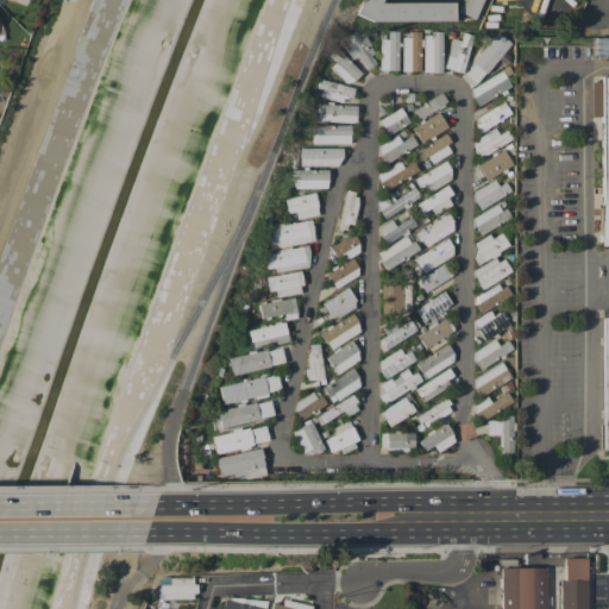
[(355,13),(359,0),(380,0),(380,2),(452,2),(453,20),(371,22),(355,13)]
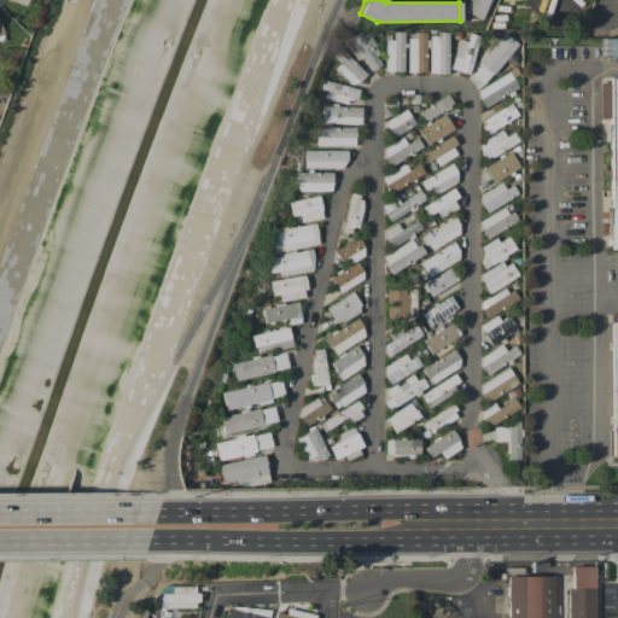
[(467,0),(489,0),(482,19),(464,11),(467,0)]
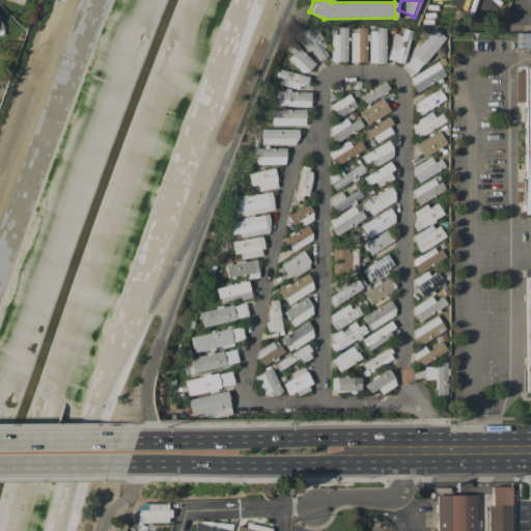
[(296,35),(309,26),(310,28),(314,25),(323,38),(322,39),(326,46),(323,48),(328,55),(319,60),(317,57),(316,58),(310,49),(306,52),(296,35)]
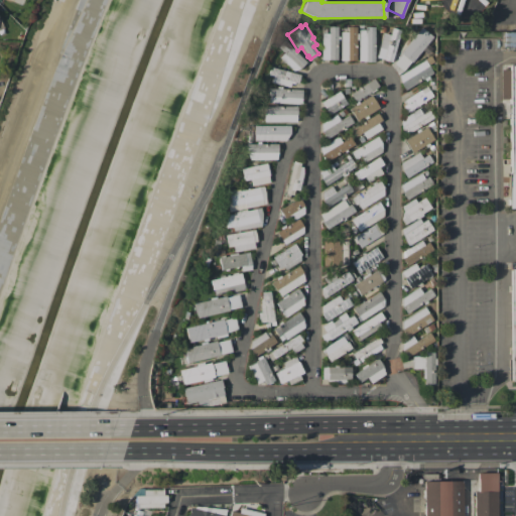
[(337,59),(328,59),(328,58),(320,58),(320,32),(329,32),(329,26),(338,26),(337,36),(339,36),(339,39),(337,39),(337,59)]
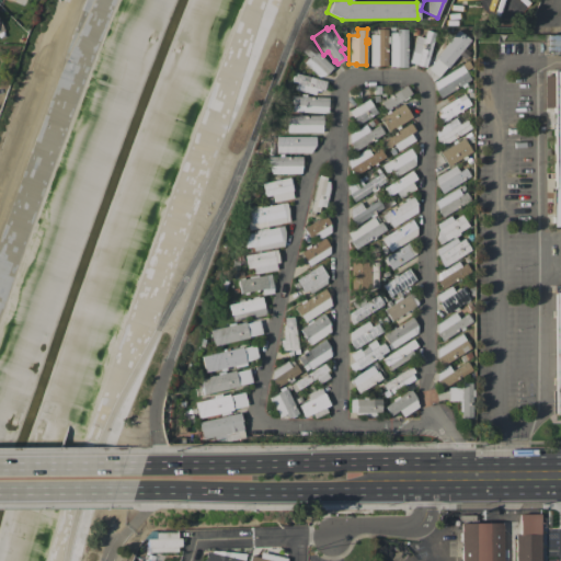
[(387,65),(369,65),(369,34),(377,34),(377,29),(387,29),(387,36),(388,36),(388,43),(387,43),(387,65)]
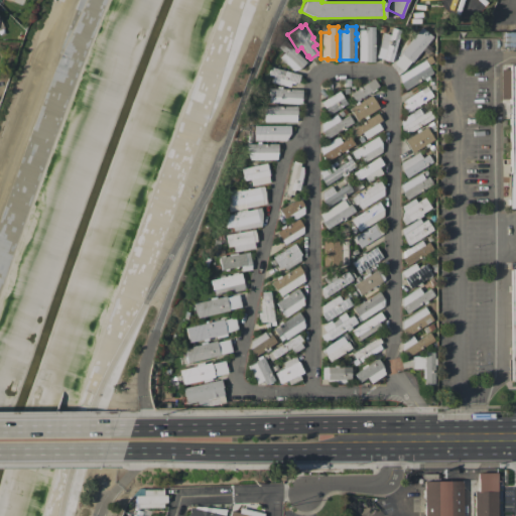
[(358,60),(358,29),(365,29),(365,26),(374,26),(374,61),(365,61),(365,60),(358,60)]
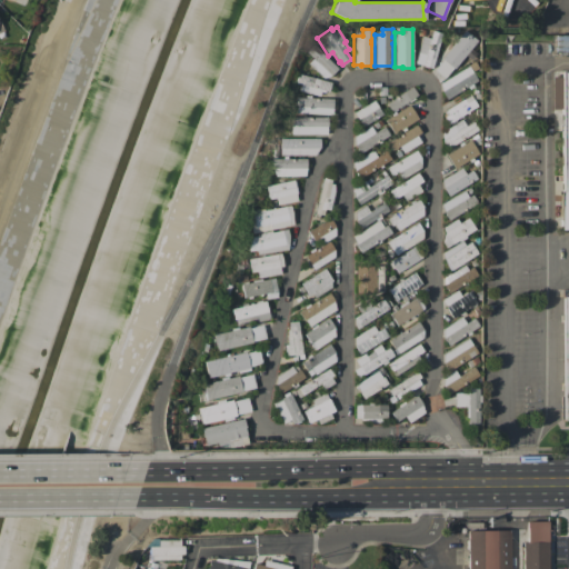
[(421,36),(429,38),(431,30),(441,32),(431,68),(422,66),(422,65),(413,62),(421,36)]
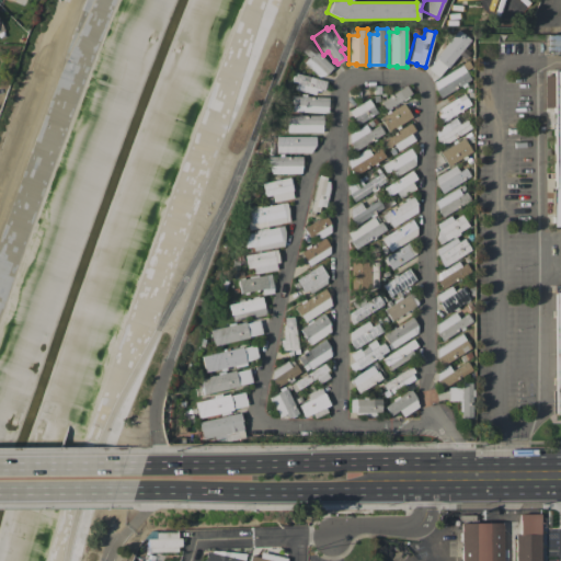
[(437,77),(427,69),(435,58),(434,57),(457,30),(470,39),(446,67),(437,77)]
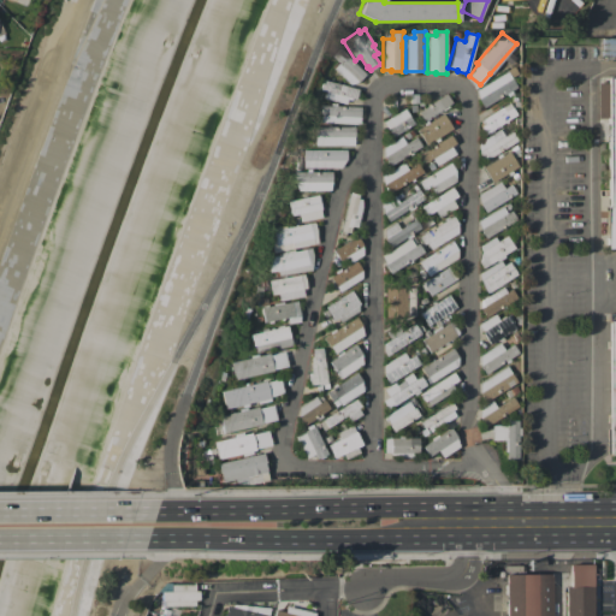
[(615,37),(600,37),(599,57),(615,57),(615,37)]
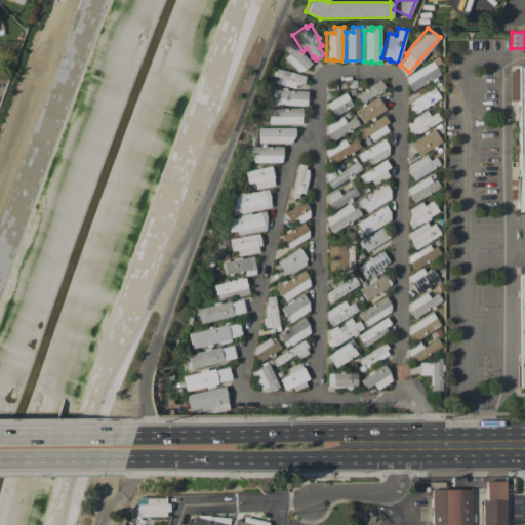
[(285,50),(292,44),(311,63),(305,69),(297,72),(284,57),(288,53),(285,50)]
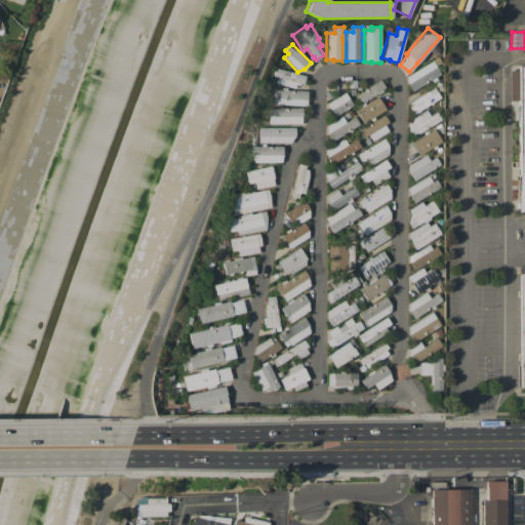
[(440,74),(435,77),(436,79),(432,82),(431,80),(411,91),(406,84),(407,83),(405,76),(432,61),(440,74)]
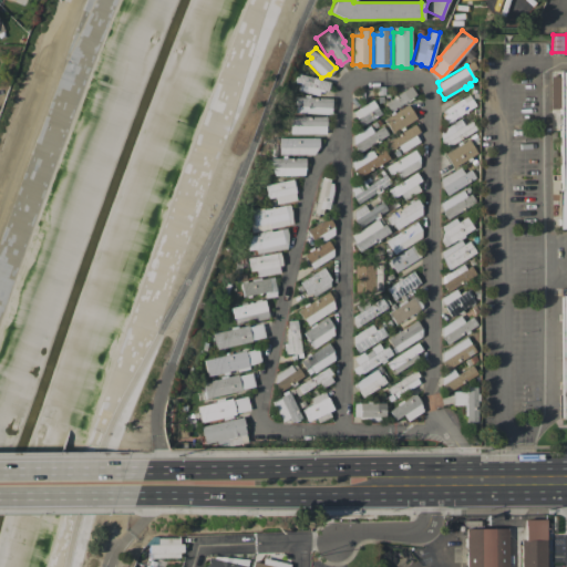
[(566,70),(566,228),(557,228),(557,189),(558,189),(558,130),(550,130),(550,107),(558,107),(558,70),(566,70)]
